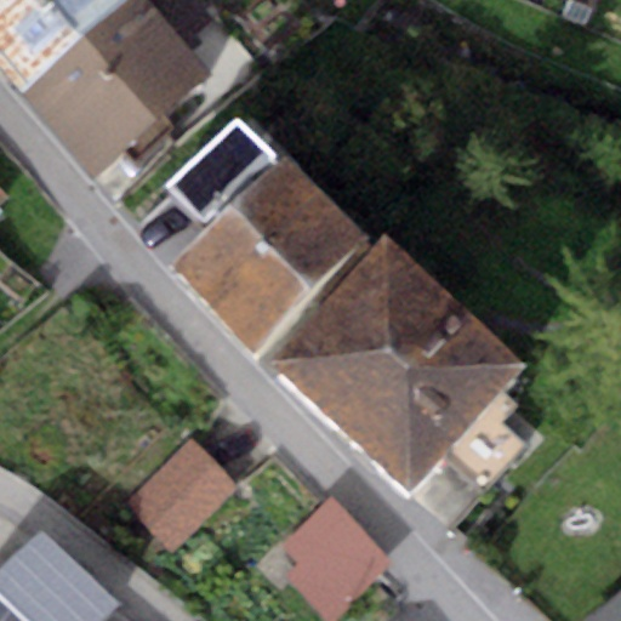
[(127,0),(0,0),(0,69),(22,93),(127,0)]
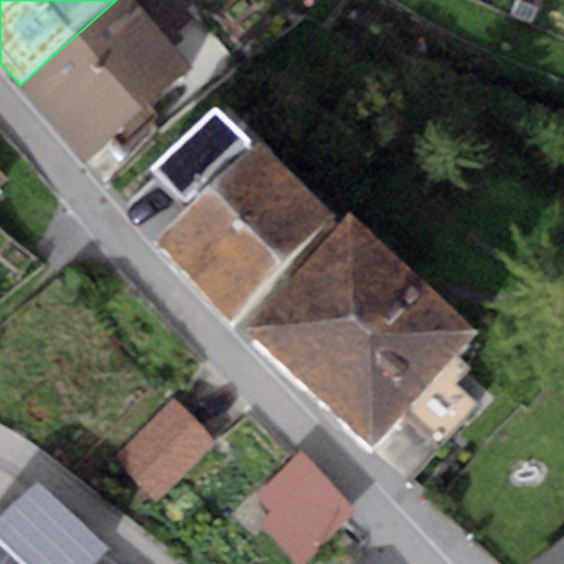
[(194,66),(134,0),(116,0),(20,85),(86,160),(194,66)]
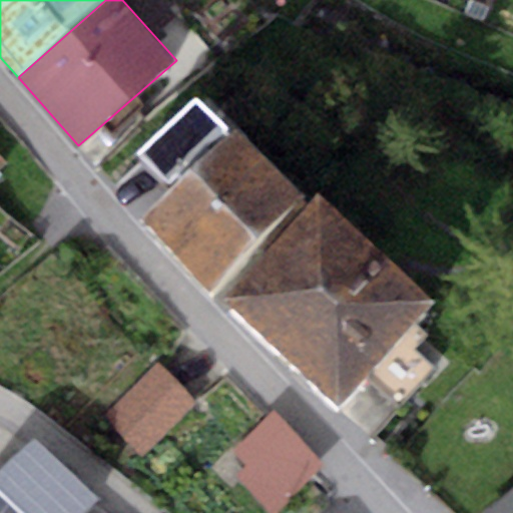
[(174,186),(142,219),(215,289),(304,196),(230,127),(197,96),(141,154),(174,186)]
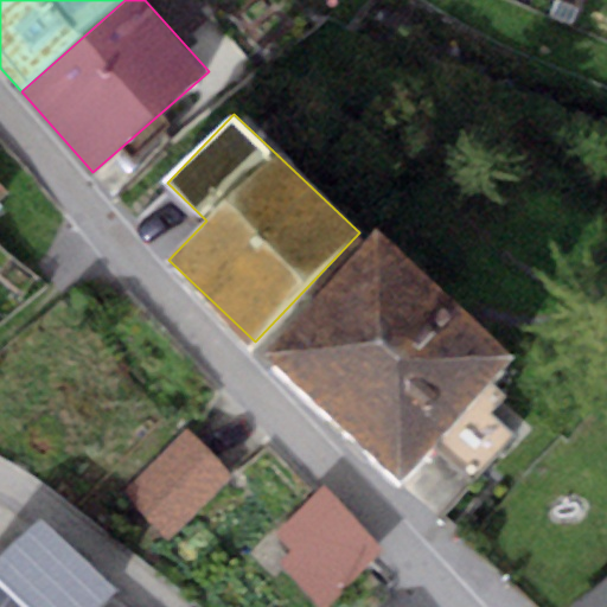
[(264,356),(287,376),(402,479),(513,356),(376,232),(264,356)]
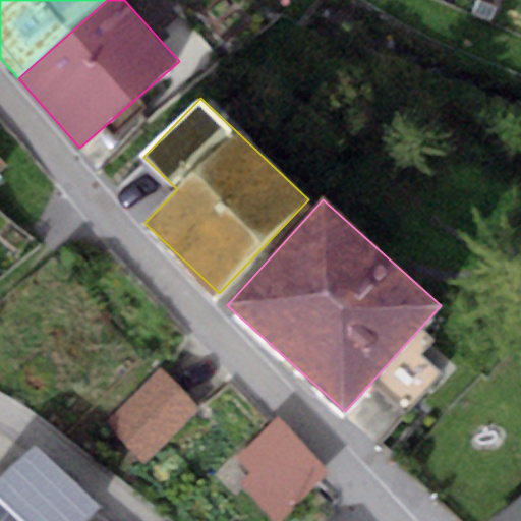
[(198,410),(157,369),(105,423),(147,464),(198,410)]
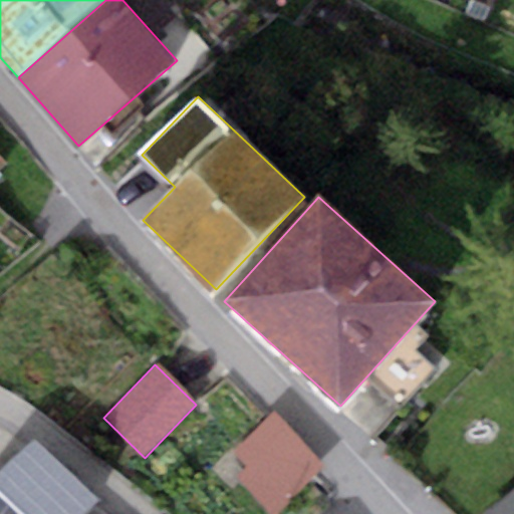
[(237,479),(273,513),(275,513),(324,465),(271,414),(234,452),(249,466),(237,479)]
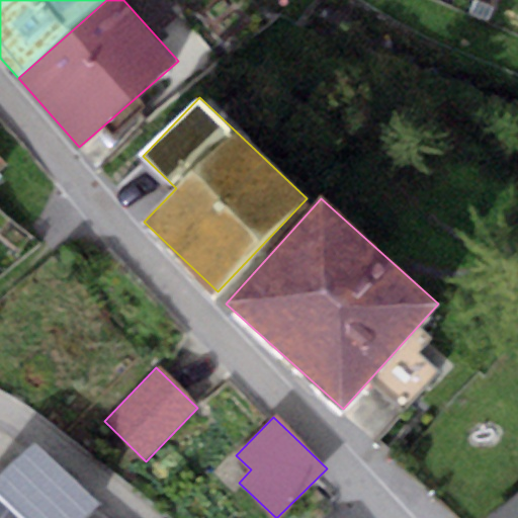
[(32,443),(0,479),(0,517),(83,517),(98,503),(32,443)]
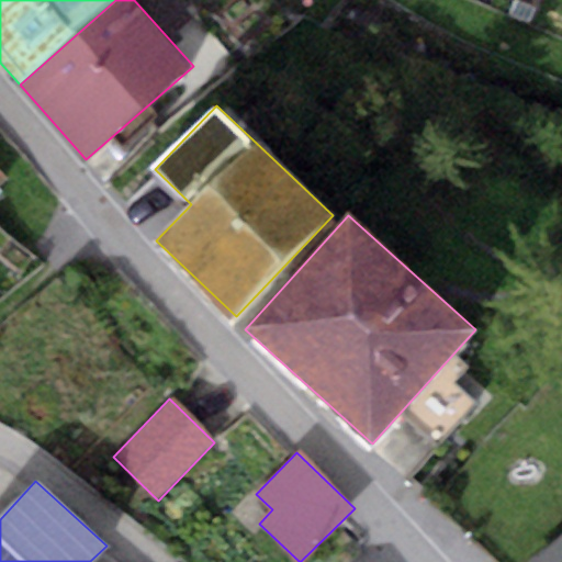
[(561,561),(561,531),(525,561),(561,561)]
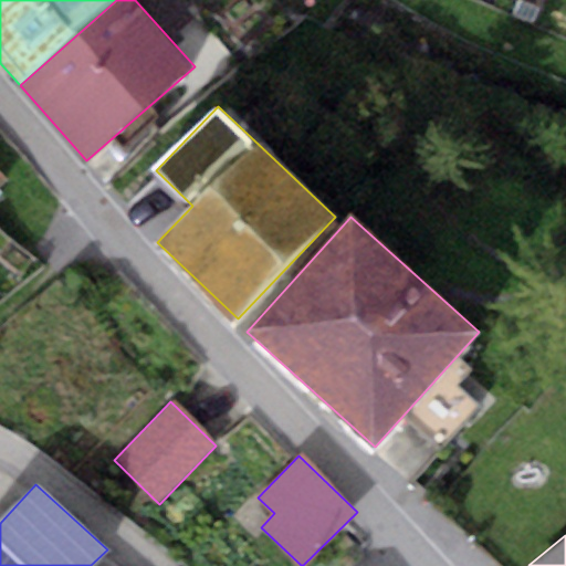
All buildings are outlined.
